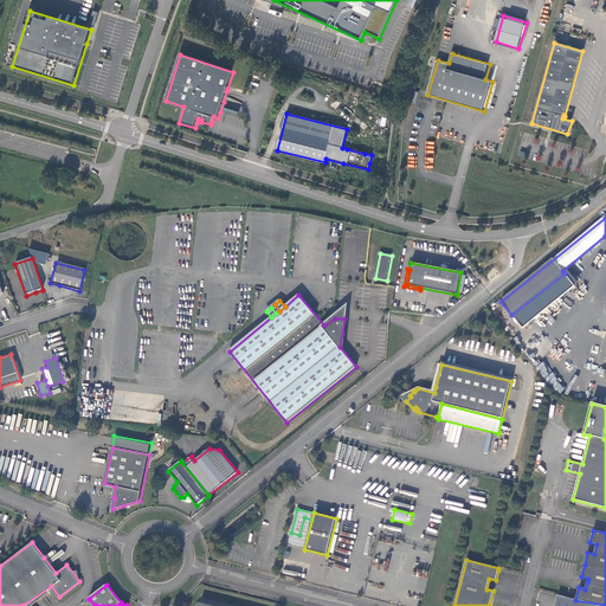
[(605,605),(575,600),(558,595),(554,605),(605,605)]
